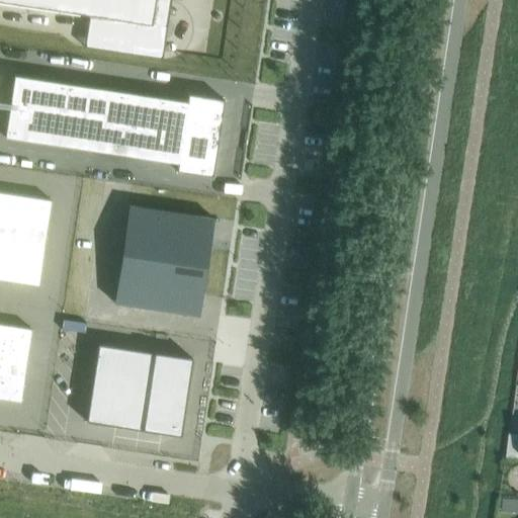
[(0,0),(0,1),(88,15),(109,18),(109,21),(122,23),(123,20),(151,24),(155,0),(0,0)]
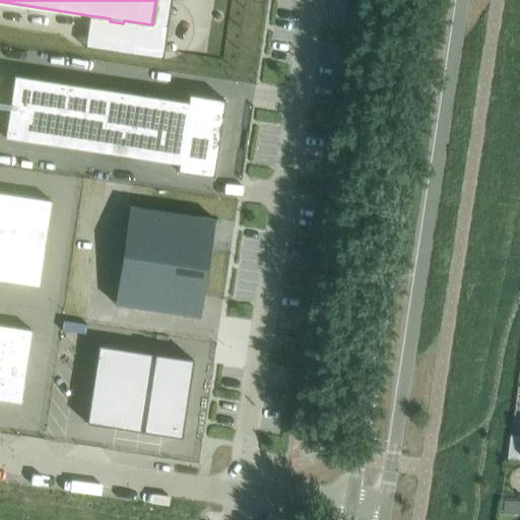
[(13,75),(10,101),(27,103),(30,78),(13,75)]
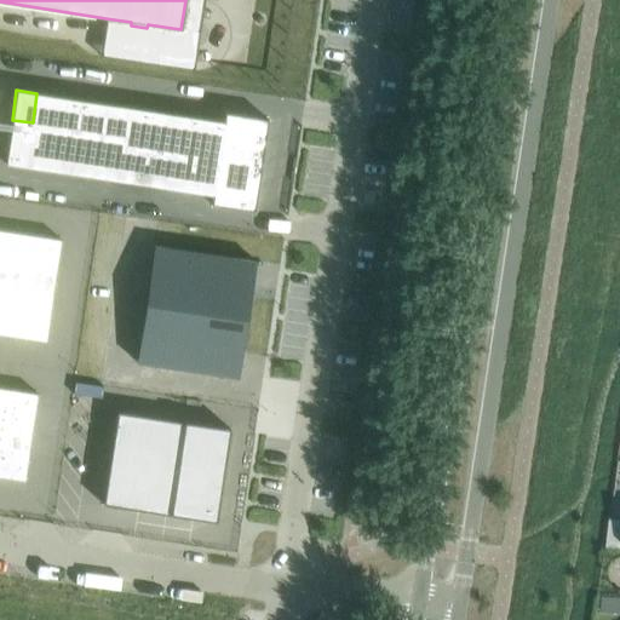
[(36,93),(33,122),(52,126),(56,96),(36,93)]
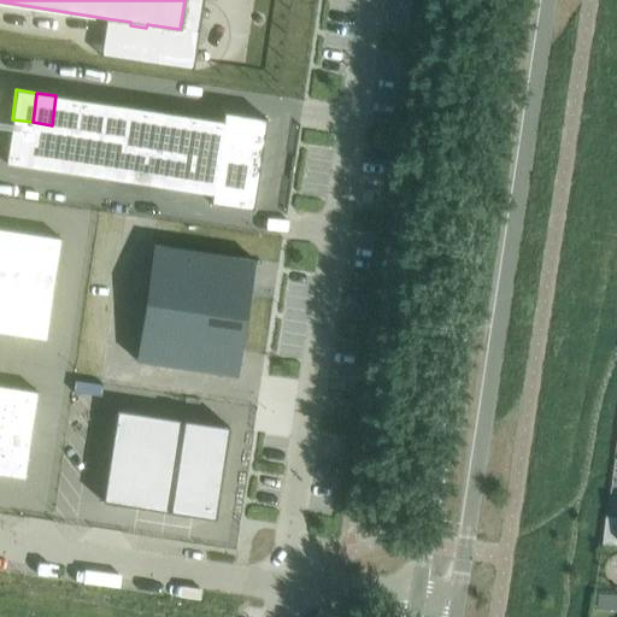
[(56,95),(52,125),(76,129),(80,99),(56,95)]
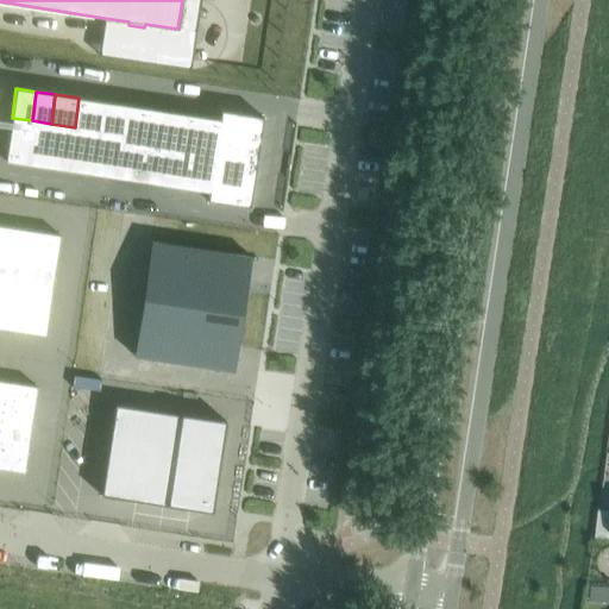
[(79,98),(75,127),(98,131),(102,101),(79,98)]
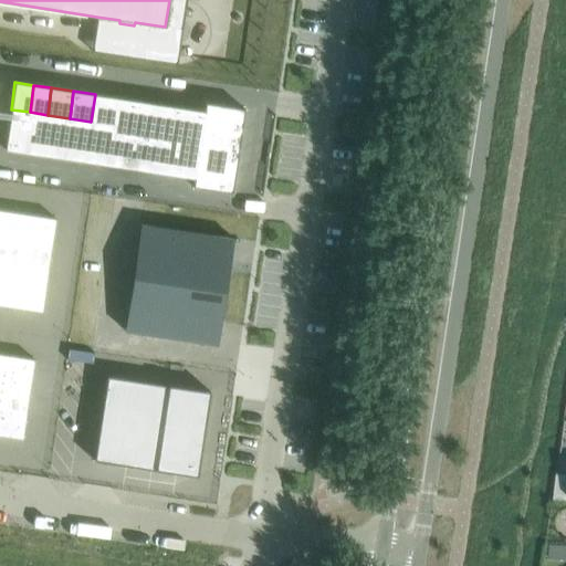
[(95,94),(91,122),(113,125),(117,97),(95,94)]
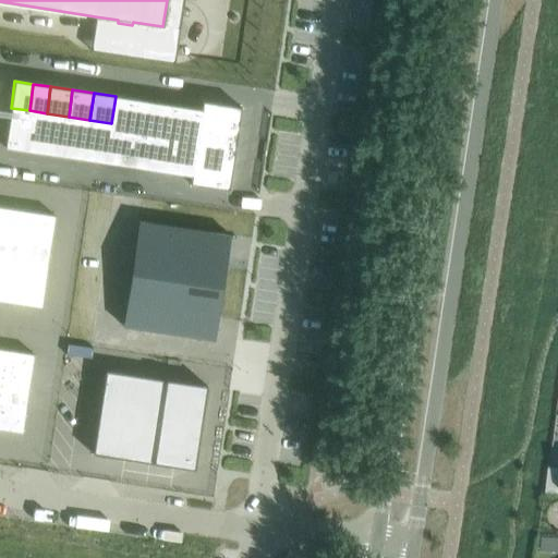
[(111,123),(109,136),(131,140),(137,99),(116,96),(111,123)]
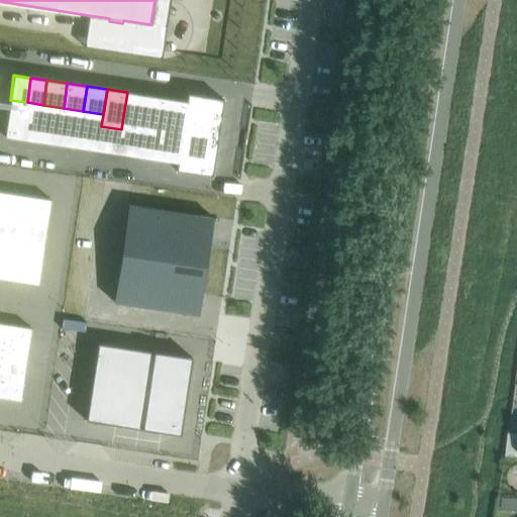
[(127,92),(121,129),(141,132),(146,95),(145,95),(127,92)]
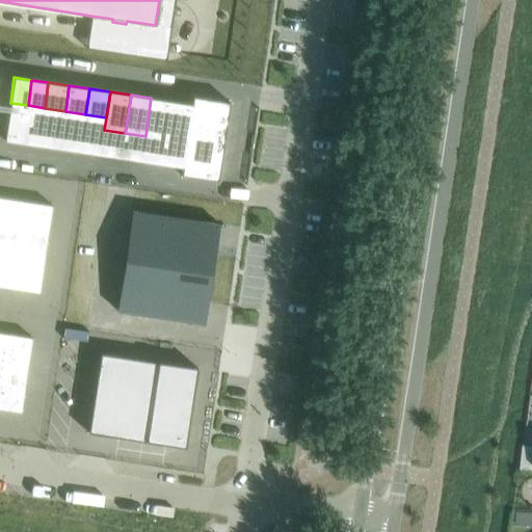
[(191,104),(189,116),(227,123),(230,102),(192,97),(191,104)]
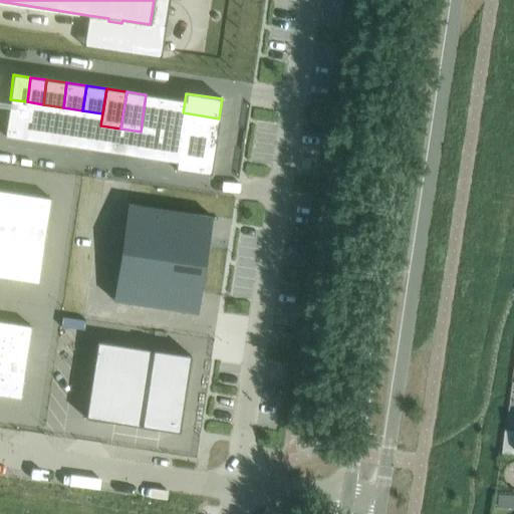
[(146,94),(141,132),(160,135),(166,97),(146,94)]
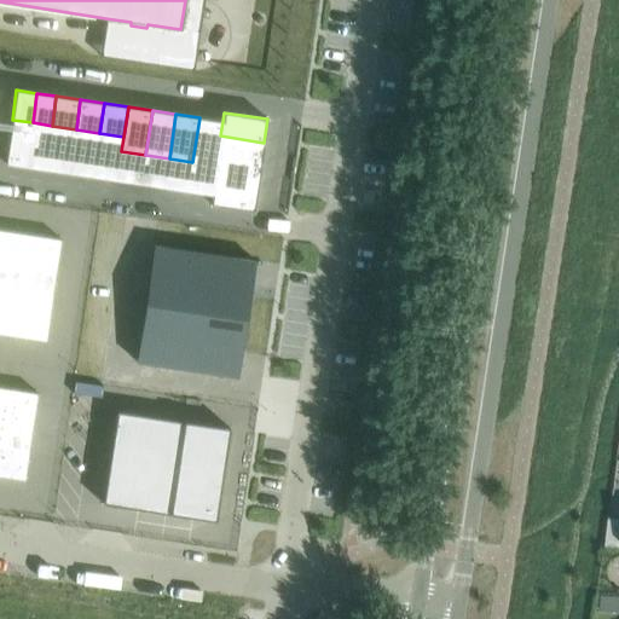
[(200,117),(192,162),(217,166),(217,158),(220,136),(223,121),(200,117)]
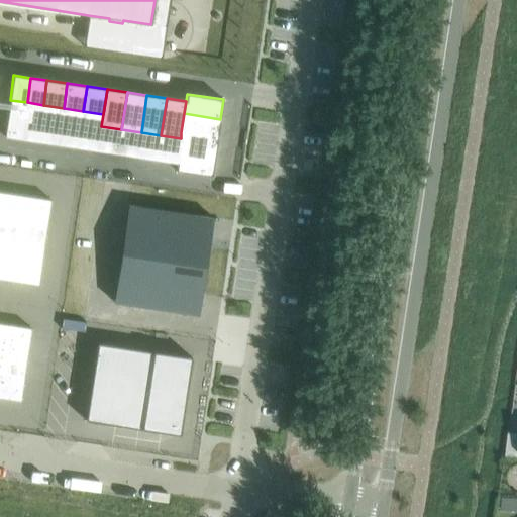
[(10,100),(8,112),(25,115),(27,102),(10,100)]
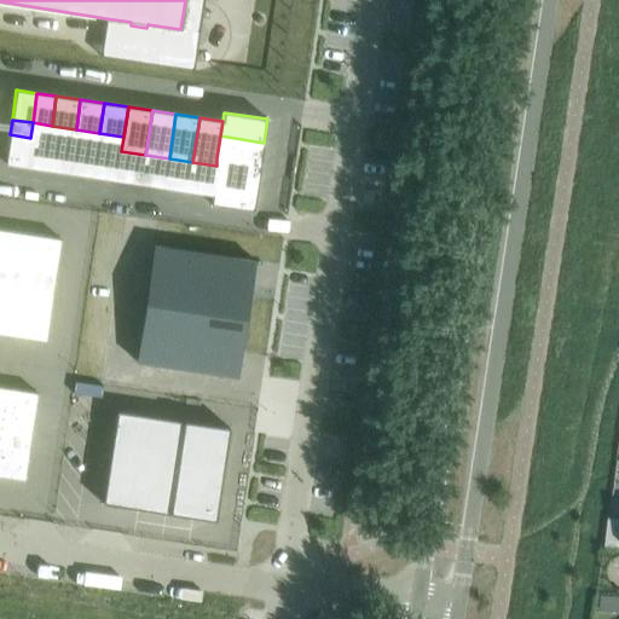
[(30,138),(25,167),(45,169),(52,126),(33,122),(30,138)]
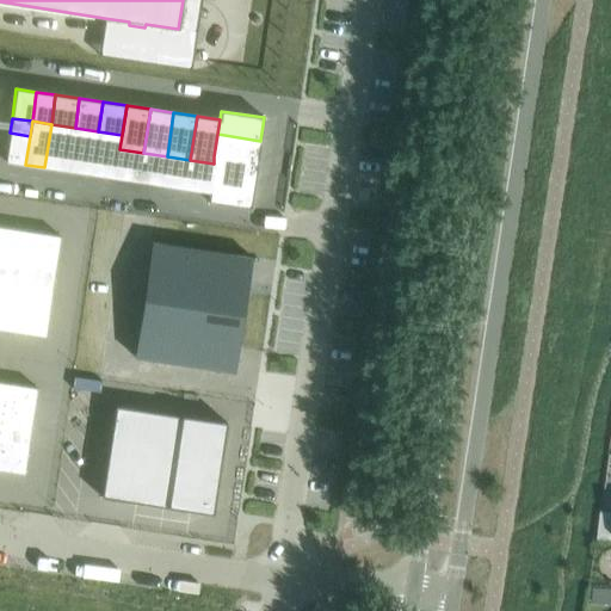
[(51,124),(44,167),(68,171),(75,128),(51,124)]
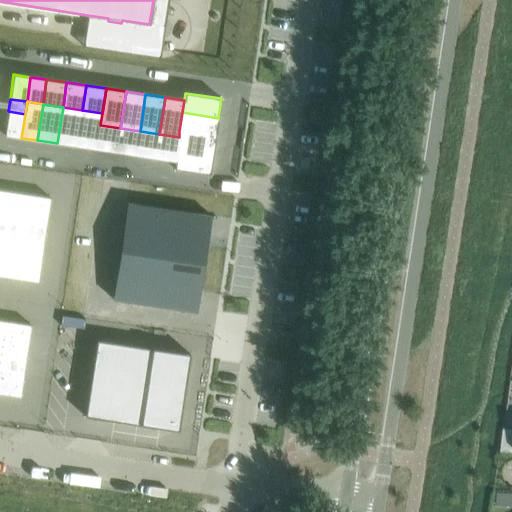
[(63,107),(57,143),(77,146),(82,110),(63,107)]
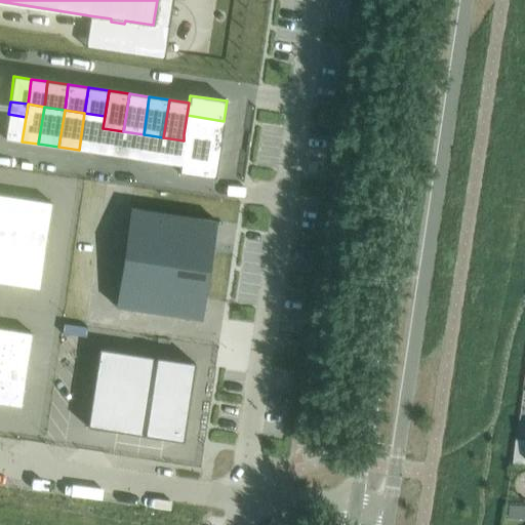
[(84,113),(79,150),(99,153),(103,128),(105,116),(84,113)]
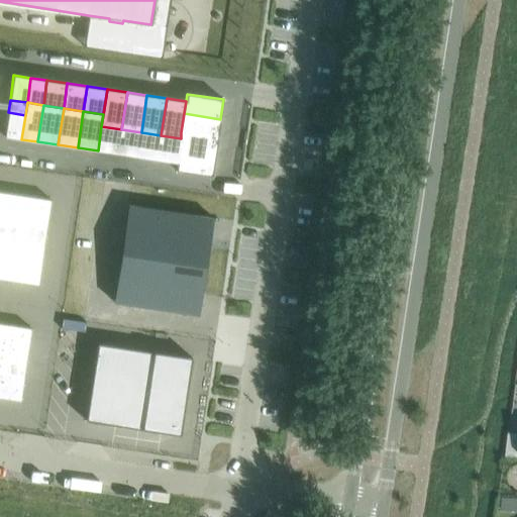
[(8,112),(5,136),(21,139),(25,115),(8,112)]
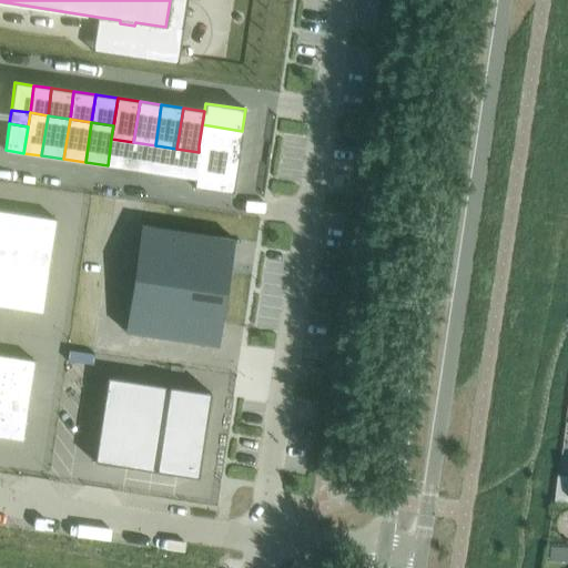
[(202,124),(199,145),(239,151),(242,131),(202,124)]
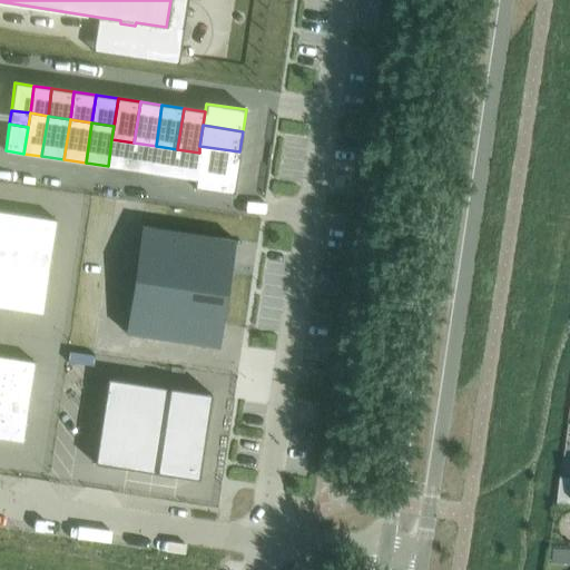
[(111,139),(108,166),(130,169),(134,143),(111,139)]
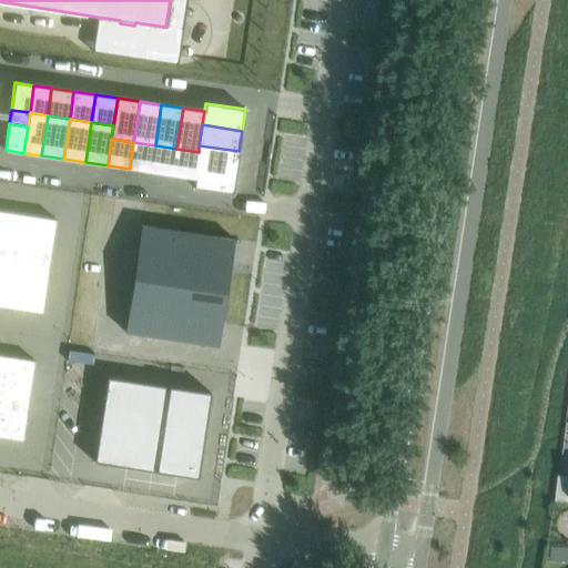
[(133,142),(130,169),(151,172),(155,145),(133,142)]
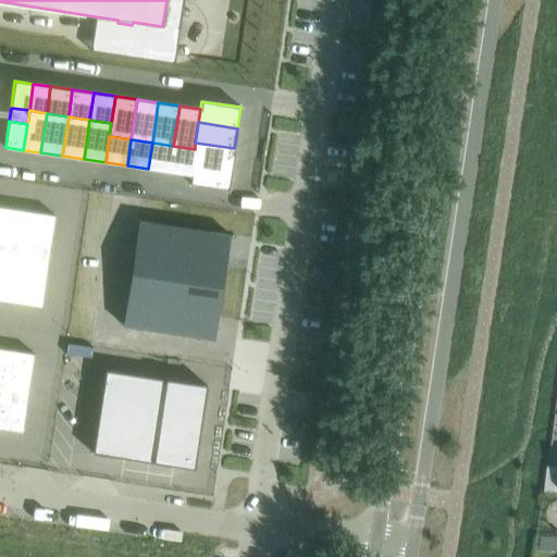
[(152,143),(148,169),(170,172),(173,146),(152,143)]
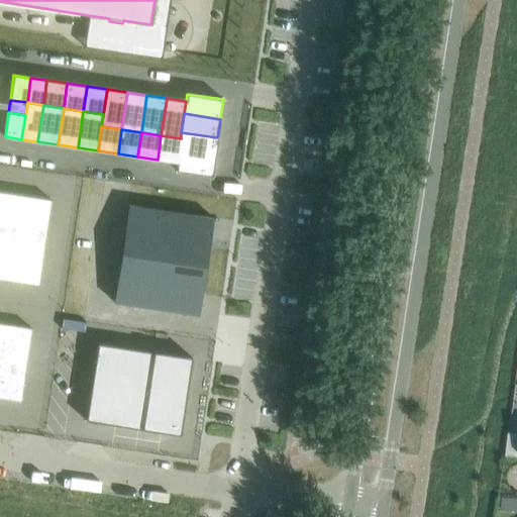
[(181,138),(179,150),(215,156),(217,137),(181,132),(181,138)]
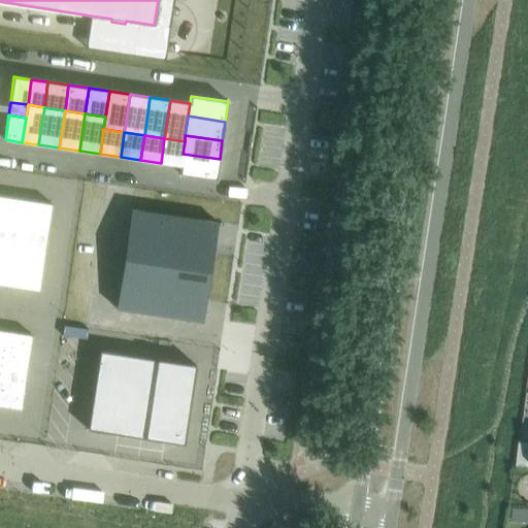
[(164,138),(161,163),(180,166),(183,154),(185,141),(164,138)]
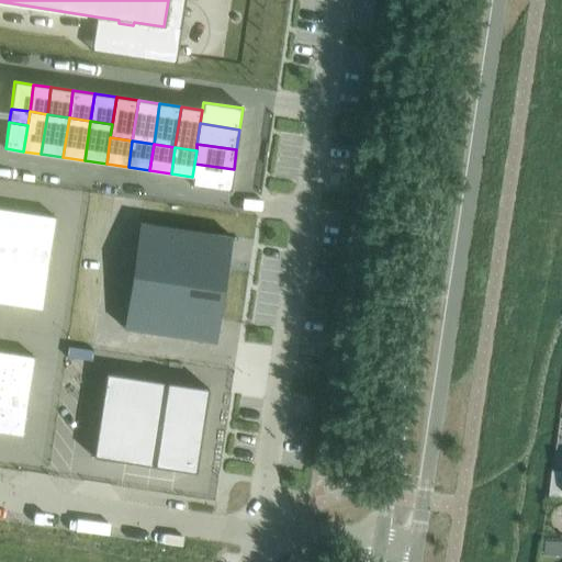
[(192,177),(191,184),(231,191),(234,169),(194,164),(192,177)]
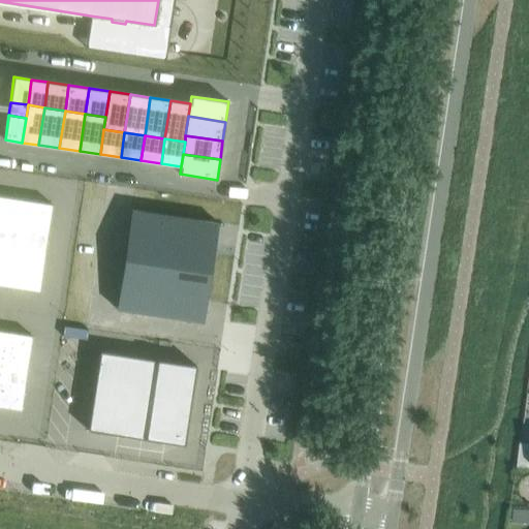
[(0,234),(5,236),(10,198),(0,196),(0,234)]
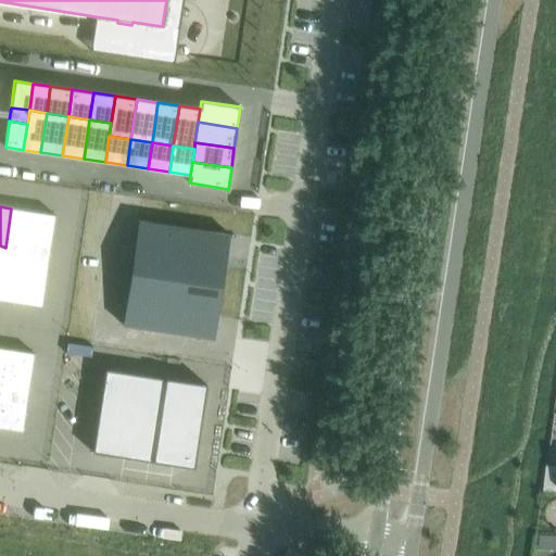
[(26,226),(28,211),(11,209),(5,248),(23,250),(24,241),(26,226)]
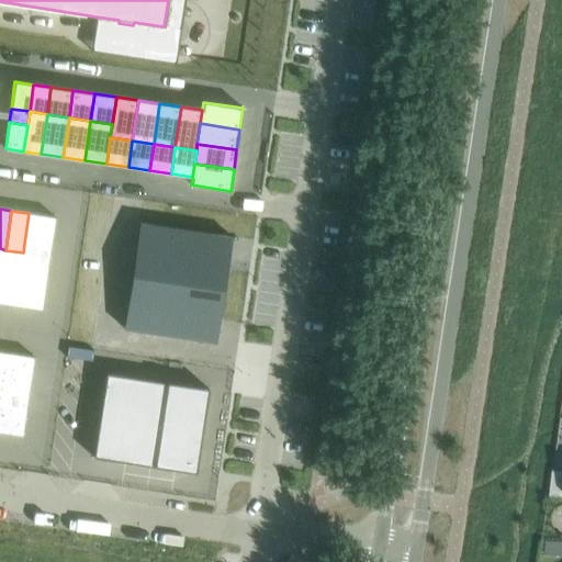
[(26,228),(53,233),(55,217),(29,213),(26,228)]
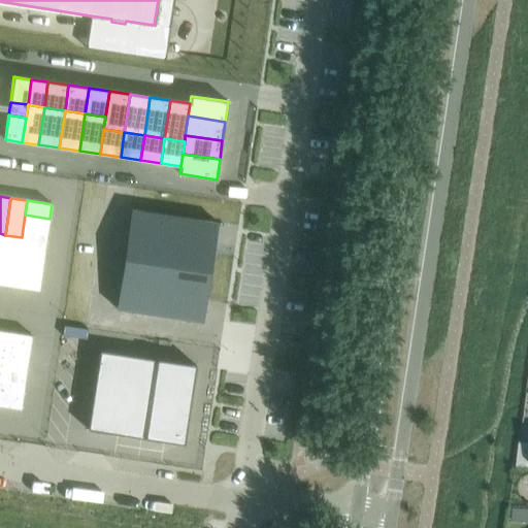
[(131,209),(116,308),(202,321),(218,222),(131,209)]
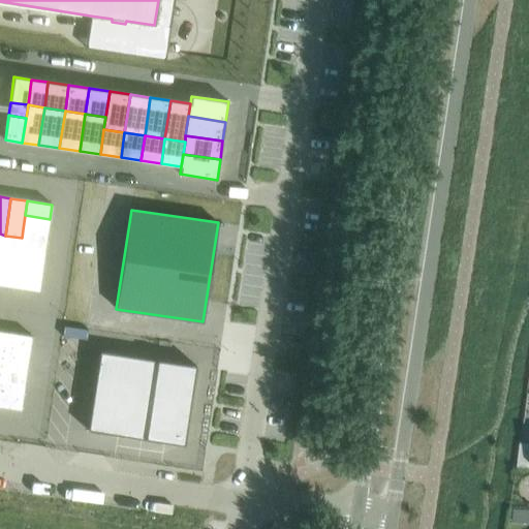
[(23,229),(48,234),(50,219),(25,215),(23,229)]
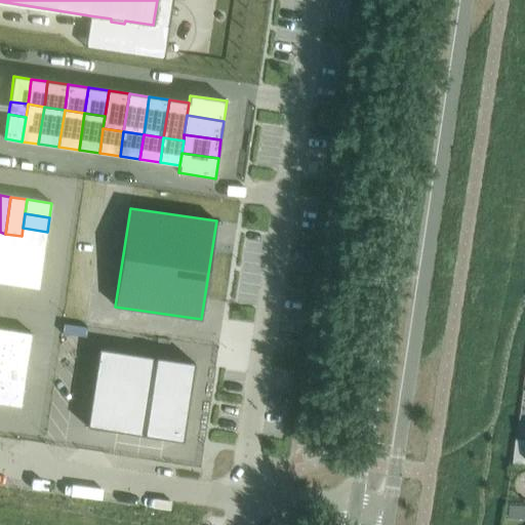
[(21,242),(45,246),(47,232),(23,228),(22,236),(21,242)]
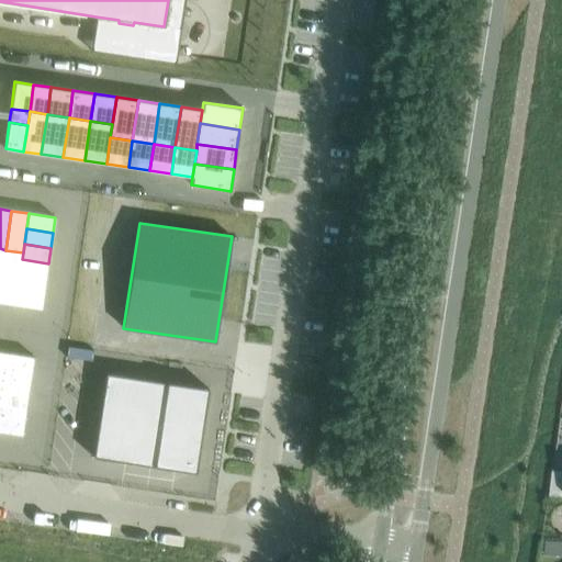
[(6,250),(0,285),(0,302),(15,305),(18,290),(20,274),(22,259),(23,253),(6,250)]
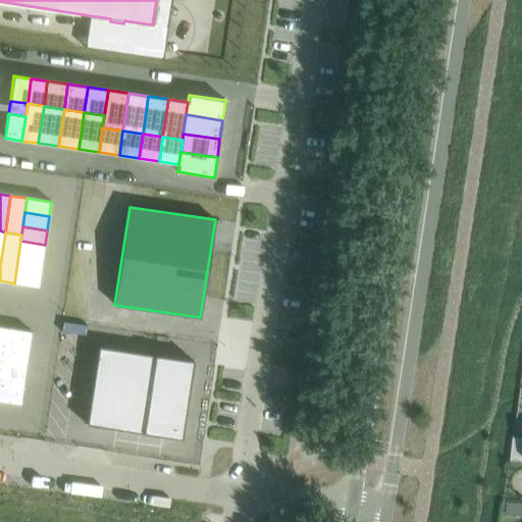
[(18,255),(43,259),(45,245),(20,241),(18,255)]
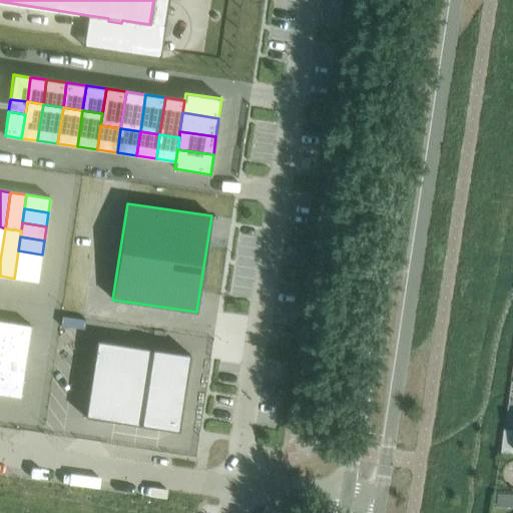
[(16,265),(40,268),(42,254),(18,250),(16,265)]
